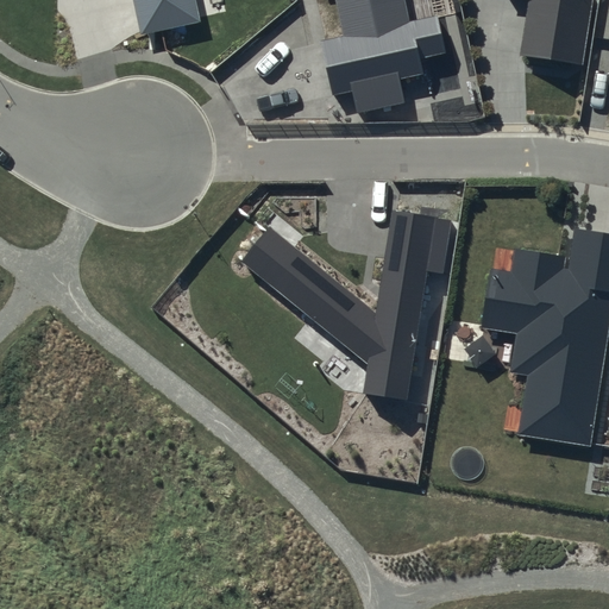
[(131,0),(138,29),(199,17),(195,0),(131,0)]
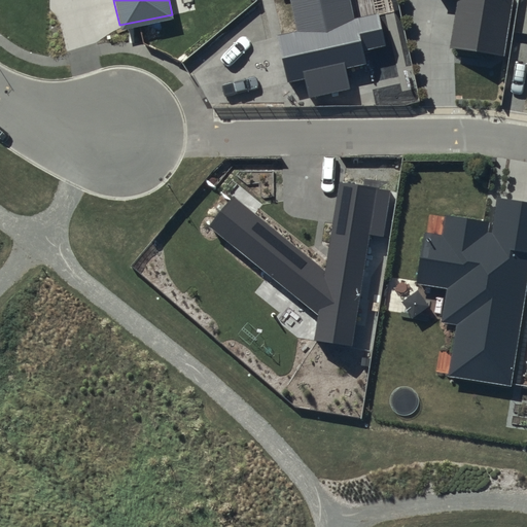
[(288,0),(296,31),(276,36),(287,84),(305,80),(309,99),(351,89),(346,69),(367,64),(364,48),(385,43),(379,16),(358,21),(353,0),(288,0)]
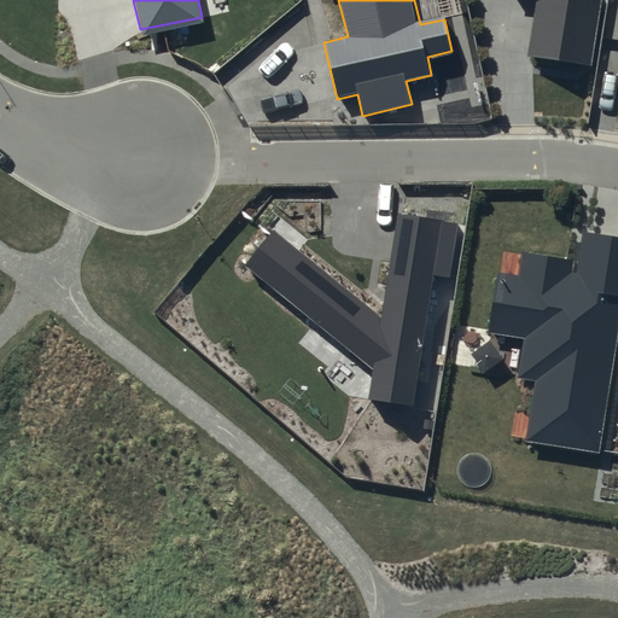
[(532,0),(525,57),(589,66),(599,0),(532,0)]
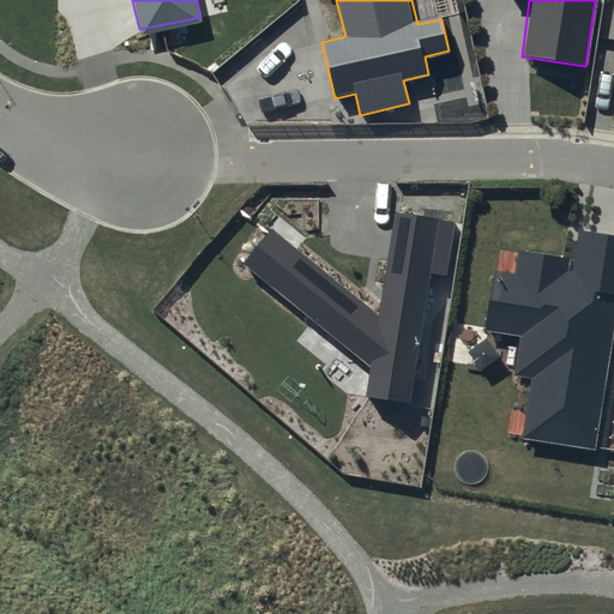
[(270,228),(242,264),(371,363),(365,399),(411,407),(432,274),(447,276),(456,221),(396,211),(379,314),(270,228)]
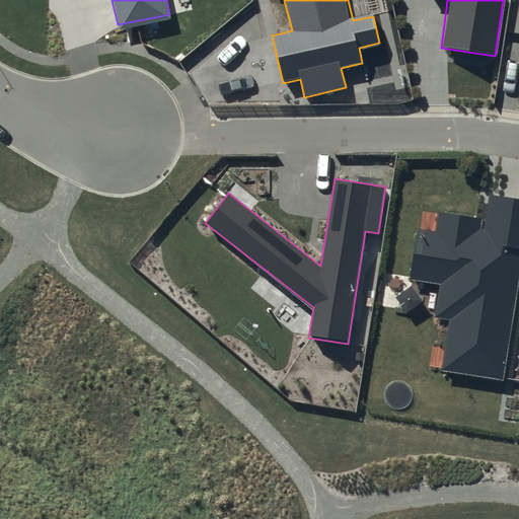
[(518,196),(490,192),(484,227),(477,226),(479,214),(439,207),(435,229),(417,226),(409,276),(439,281),(434,315),(448,317),(439,369),(501,379),(518,266),(518,196)]
